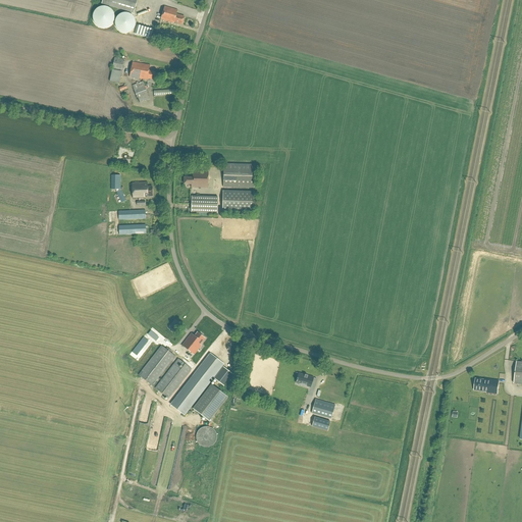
[(102,0),(101,4),(105,5),(126,11),(134,13),(137,0),(102,0)]
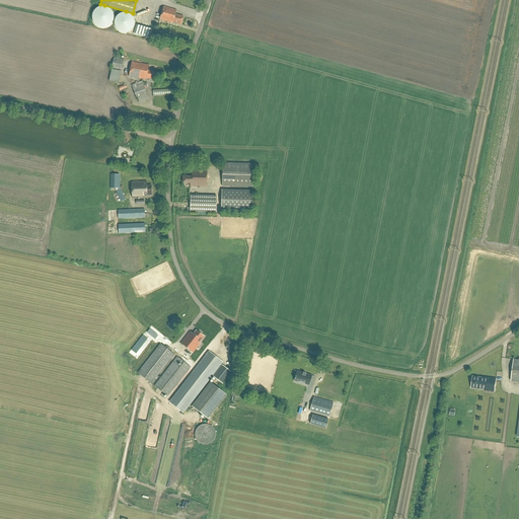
[(180,24),(183,17),(175,14),(176,10),(163,6),(159,19),(172,23),(173,22),(180,24)]
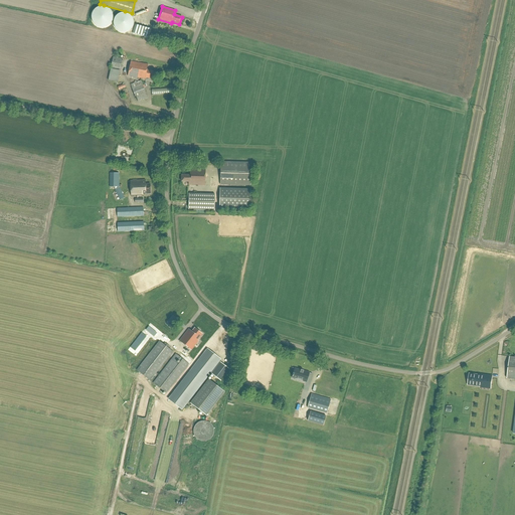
[(91,15),(91,17),(91,19),(91,21),(92,23),(93,24),(94,26),(96,27),(98,28),(100,28),(101,28),(103,28),(105,28),(107,27),(108,26),(110,24),(111,23),(112,21),(112,19),(112,17),(112,15),(112,14),(111,12),(110,10),(108,9),(107,8),(105,7),(103,7),(101,7),(100,7),(98,7),(96,8),(94,9),(93,10),(92,12),(91,14),(91,15)]
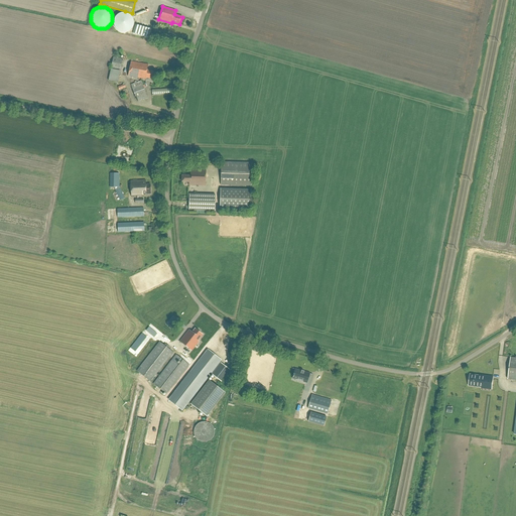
[(113,21),(113,23),(113,25),(114,26),(114,28),(115,29),(117,31),(118,32),(120,32),(121,33),(123,33),(125,33),(126,32),(128,32),(129,31),(131,29),(132,28),(132,26),(133,25),(133,23),(133,21),(132,20),(132,18),(131,17),(129,15),(128,14),(126,14),(125,13),(123,13),(121,13),(120,14),(118,14),(117,15),(115,17),(114,18),(114,20),(113,21)]
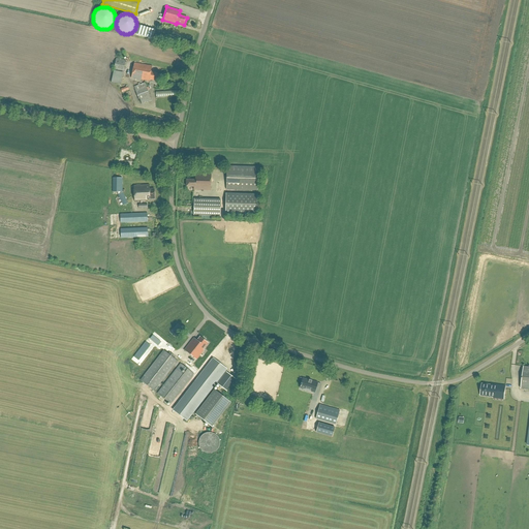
[(123,71),(125,60),(116,58),(114,70),(123,71)]
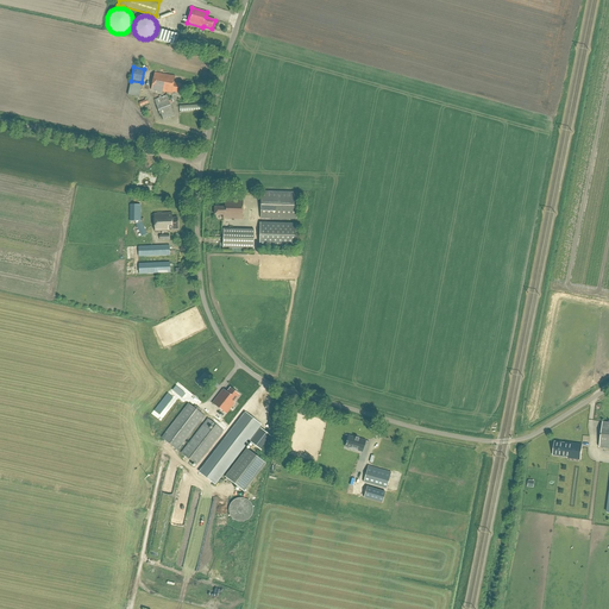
[(180,94),(182,85),(174,83),(175,76),(155,73),(151,90),(171,94),(171,92),(180,94)]
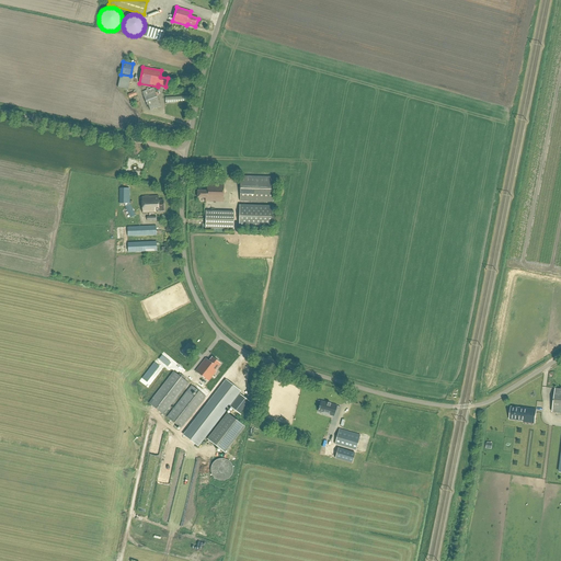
[(161,106),(153,88),(141,92),(147,105),(148,105),(150,111),(161,106)]
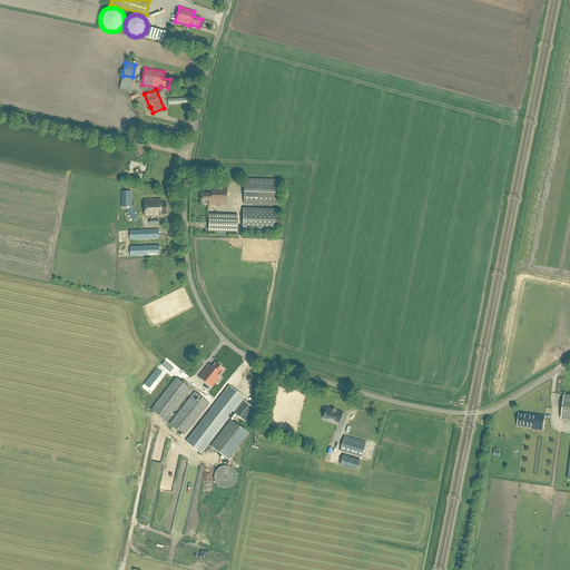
[(170,169),(153,168),(153,178),(163,179),(163,182),(168,182),(168,176),(174,176),(175,169),(170,168),(170,169)]
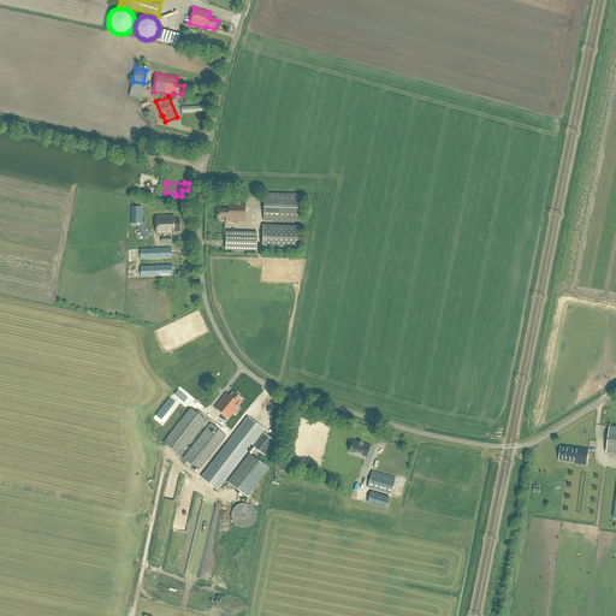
[(300,221),(301,195),(264,194),(264,220),(300,221)]
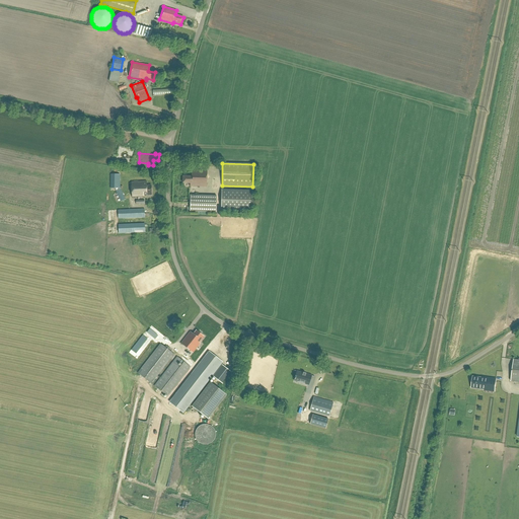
[(207,187),(207,170),(192,170),(192,176),(182,176),(182,183),(191,183),(191,187),(207,187)]
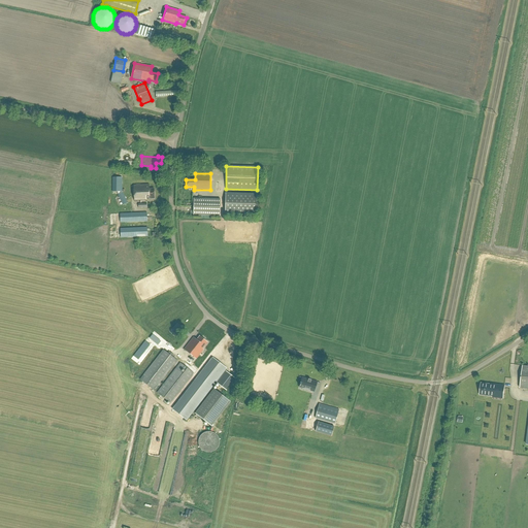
[(122,192),(122,177),(112,177),(112,192),(122,192)]
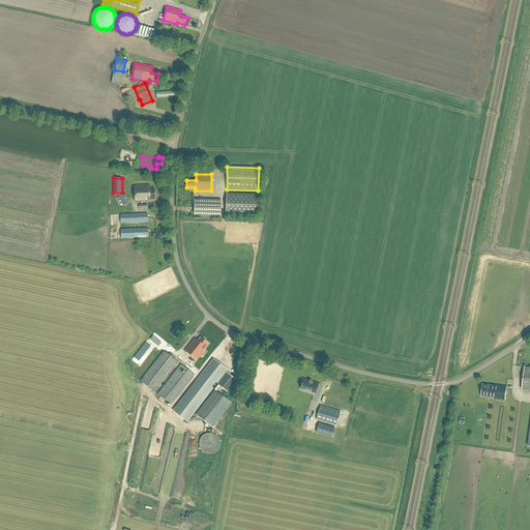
[(149,190),(149,185),(134,186),(135,202),(147,202),(147,200),(154,200),(154,189),(149,190)]
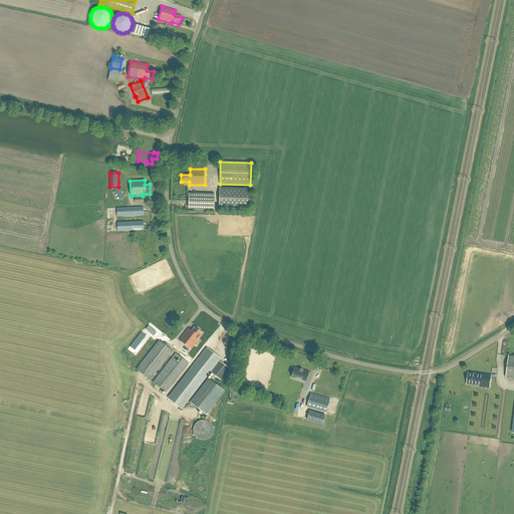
[(119,200),(124,198),(119,187),(114,189),(119,200)]
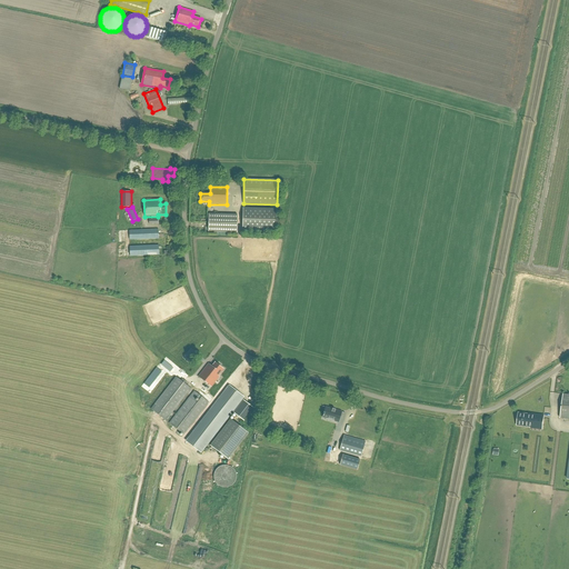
[(276,232),(277,209),(243,208),(242,231),(276,232)]
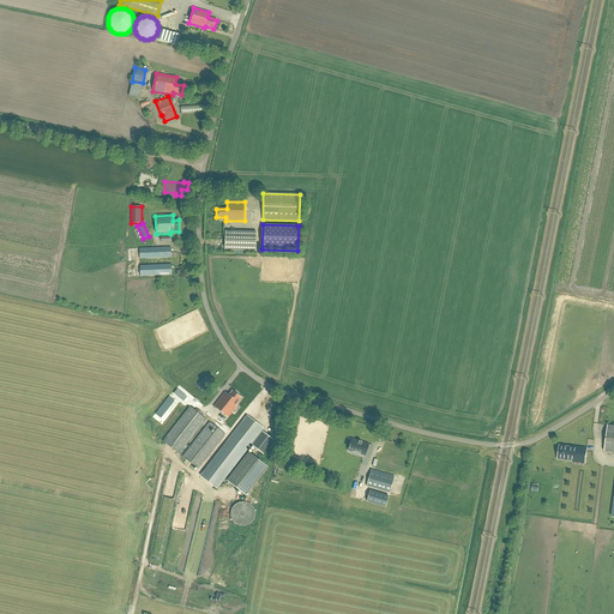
[(256,251),(257,232),(226,230),(226,251),(256,251)]
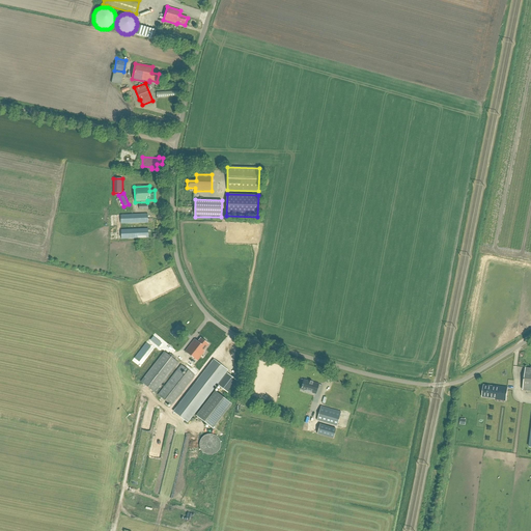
[(120,224),(148,223),(147,214),(120,215),(120,224)]
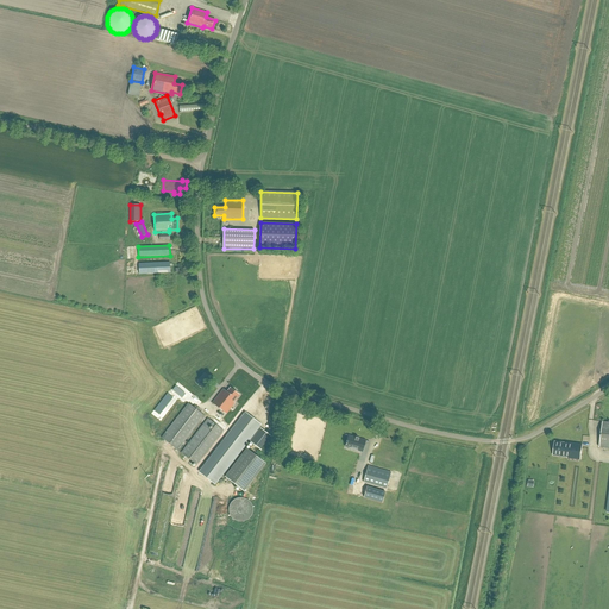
[(139,274),(170,272),(170,262),(138,263),(139,274)]
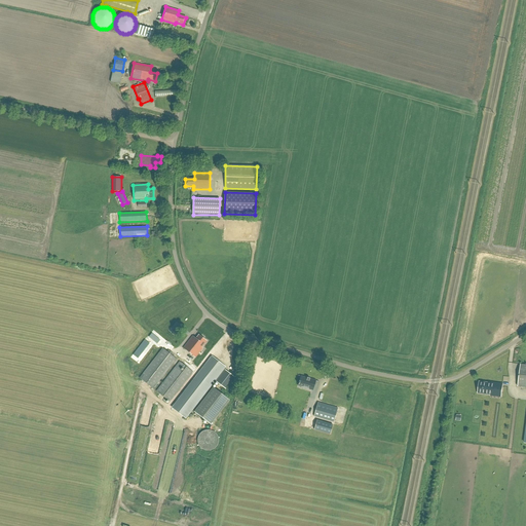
[(207,341),(198,336),(196,339),(192,336),(183,348),(194,359),(202,348),(201,347),(207,341)]
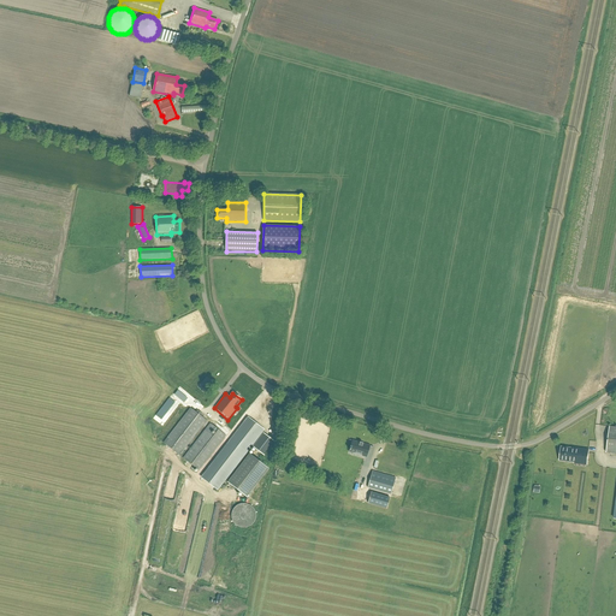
[(196,413),(190,408),(163,443),(179,455),(207,421),(201,416),(203,414),(197,410),(196,413)]
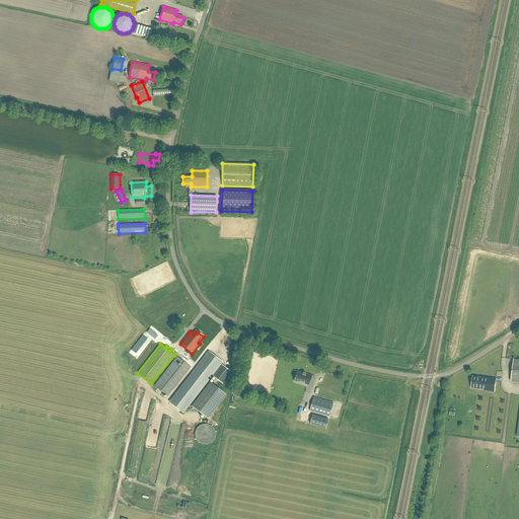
[(183,414),(223,363),(209,352),(169,402),(183,414)]
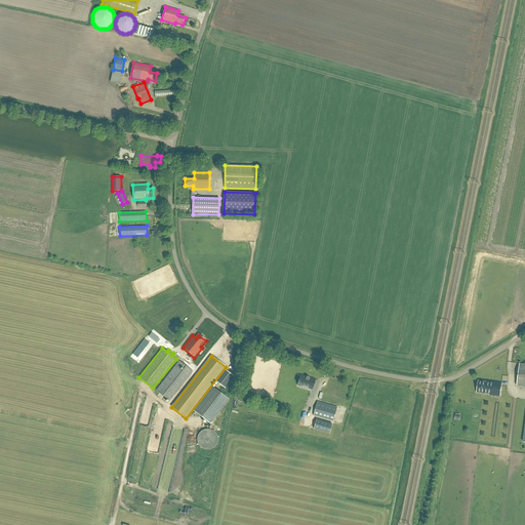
[(169,401),(193,371),(179,361),(156,391),(169,401)]
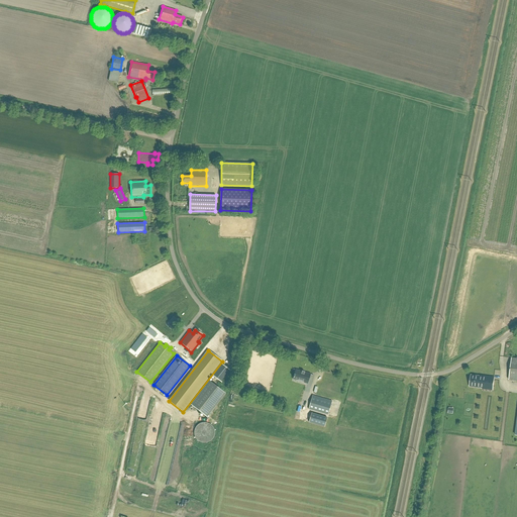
[(221,364),(213,375),(222,383),(231,372),(221,364)]
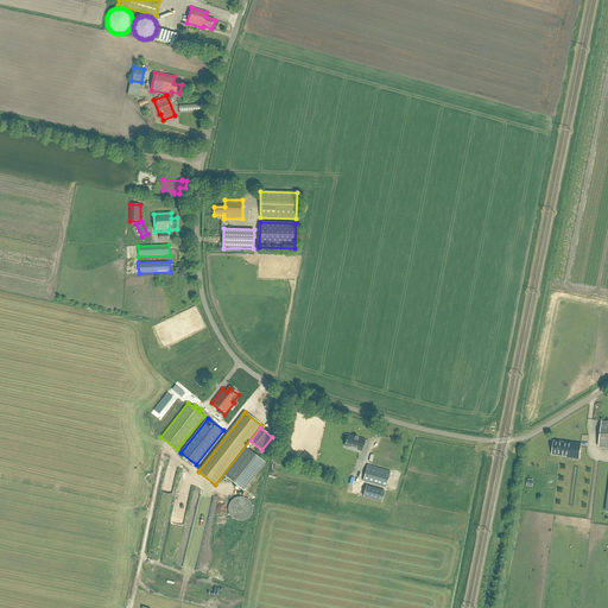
[(365,439),(348,435),(346,443),(352,444),(350,447),(359,449),(358,450),(360,451),(362,451),(365,441),(365,439)]
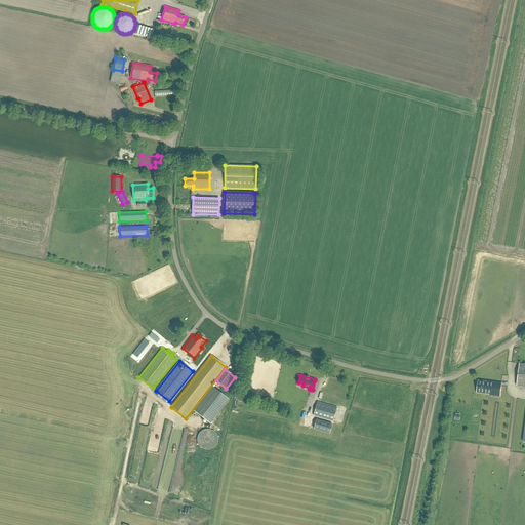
[(335,389),(337,382),(328,379),(326,387),(322,386),(313,416),(333,421),(338,403),(333,402),(336,390),(335,389)]
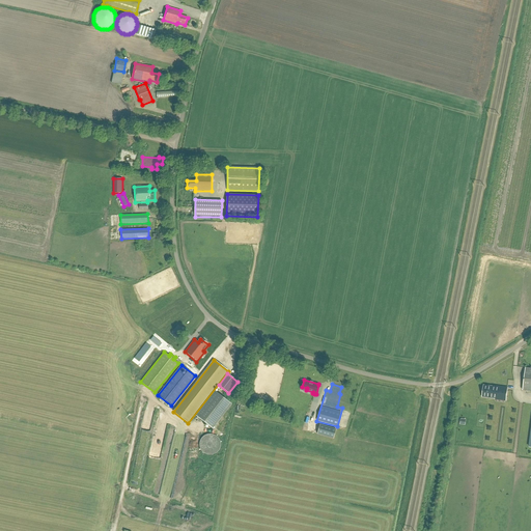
[(506,400),(507,389),(484,386),(482,397),(506,400)]
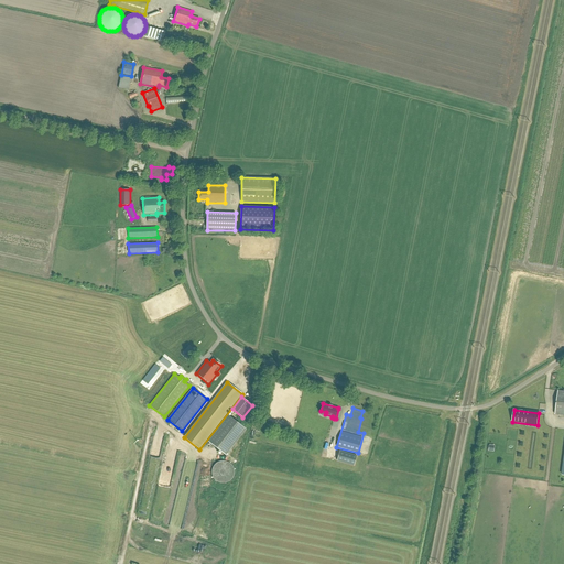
[(227,456),(247,430),(229,416),(209,442),(227,456)]
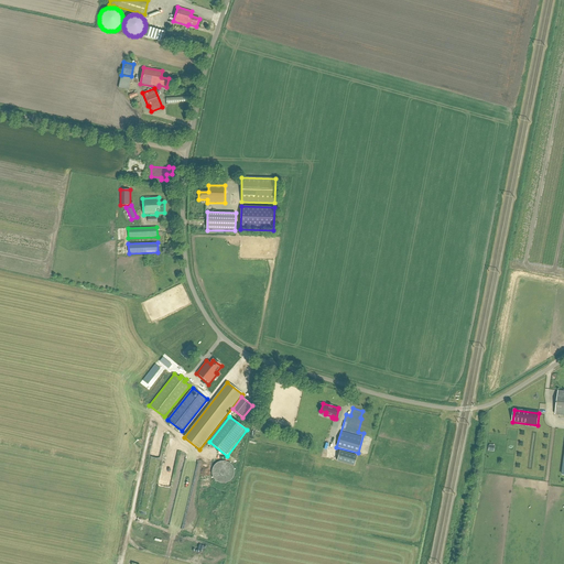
[(527,442),(527,432),(514,431),(513,442),(527,442)]
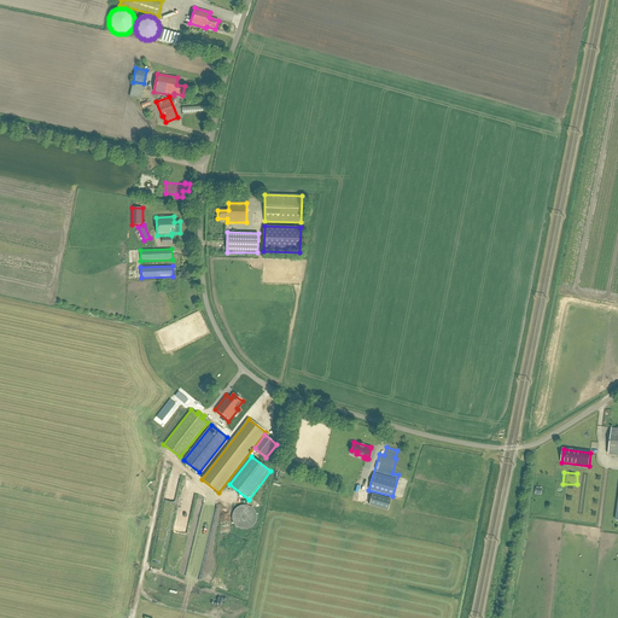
[(372,494),(368,505),(388,511),(391,499),(372,494)]
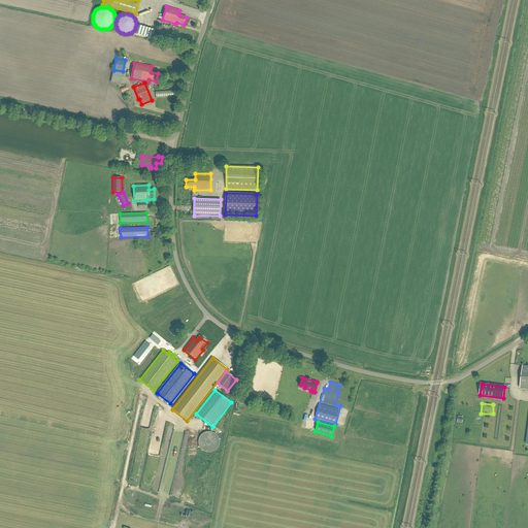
[(216,450),(217,439),(210,439),(210,442),(203,442),(203,443),(198,443),(198,450),(216,450)]
